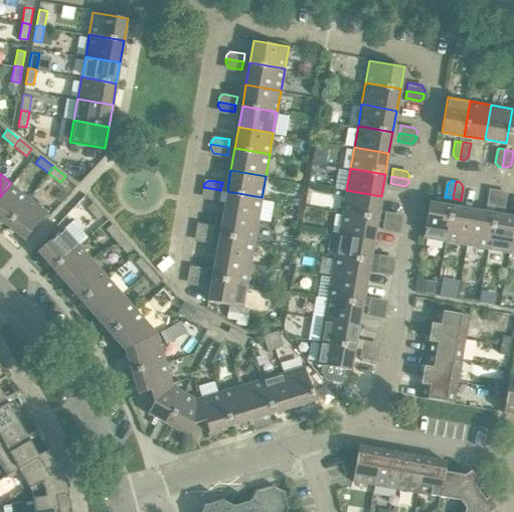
[(0,218),(7,224),(28,197),(11,183),(0,197),(0,218)]
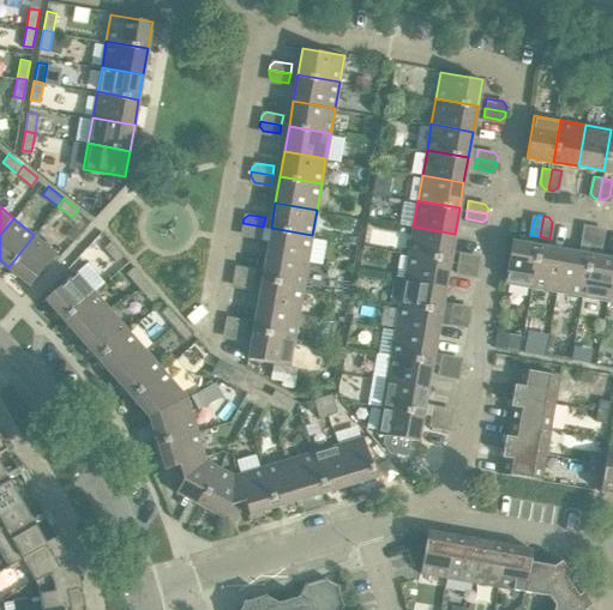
[(262,236),(263,227),(242,223),(241,229),(245,234),(262,236)]
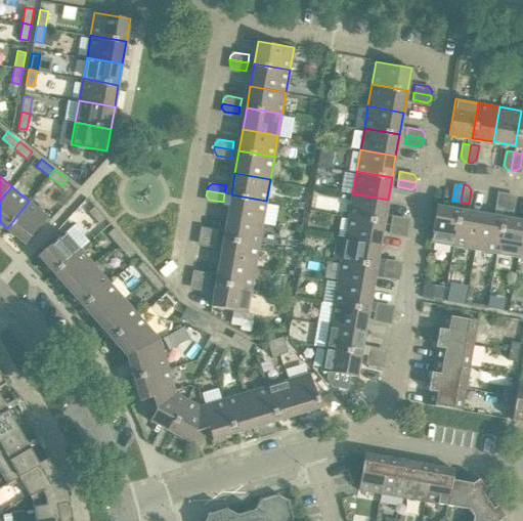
[(504,210),(508,191),(503,191),(498,194),(496,208),(504,210)]
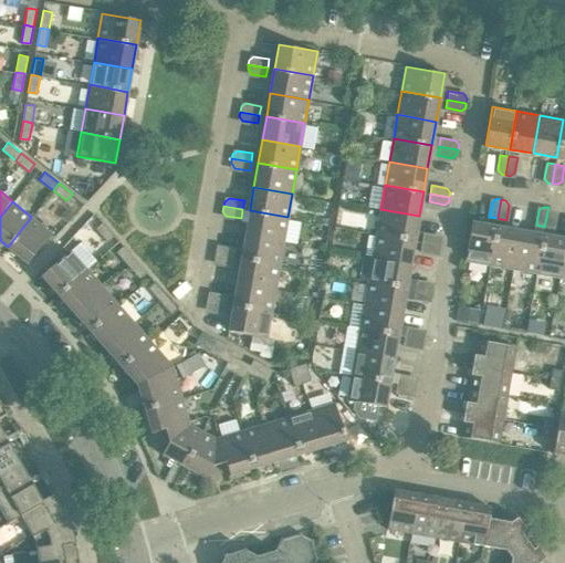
[(553,228),(556,212),(553,208),(548,207),(544,227),(553,228)]
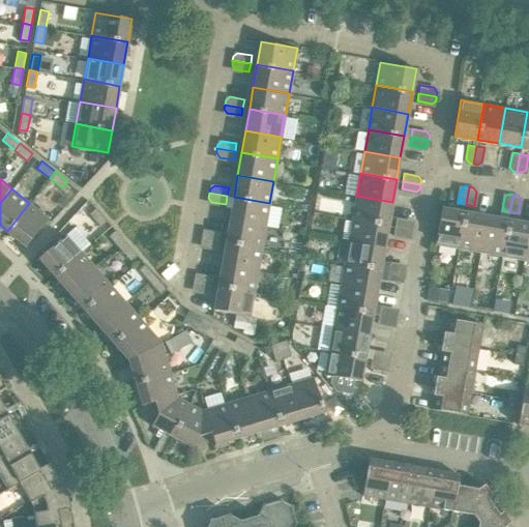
[(388,225),(392,202),(356,196),(352,217),(388,225)]
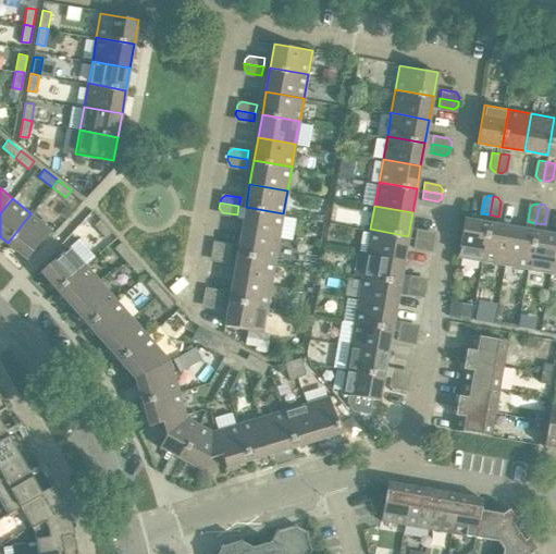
[(279,237),(283,213),(246,207),(242,231),(279,237)]
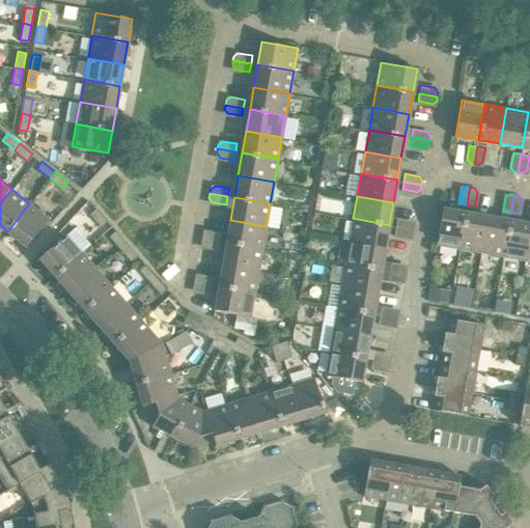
[(25,246),(48,218),(29,203),(7,231),(25,246)]
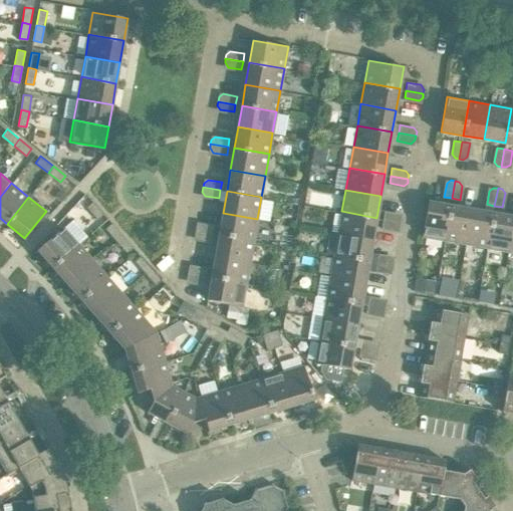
[(103,213),(95,204),(93,201),(87,206),(97,218),(103,213)]
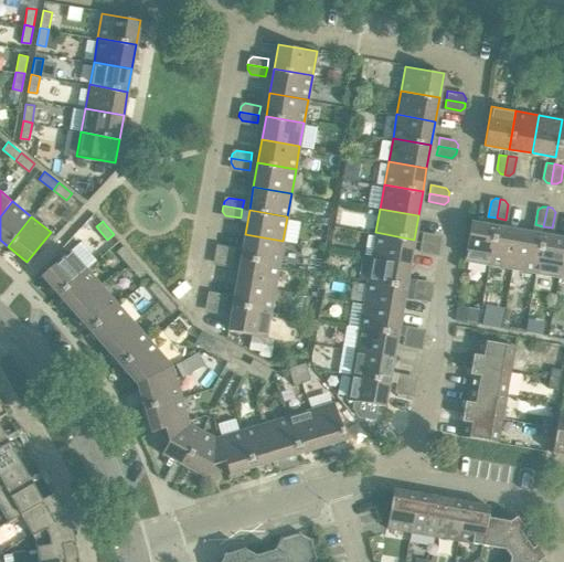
[(489,263),(496,225),(471,221),(465,258),(489,263)]
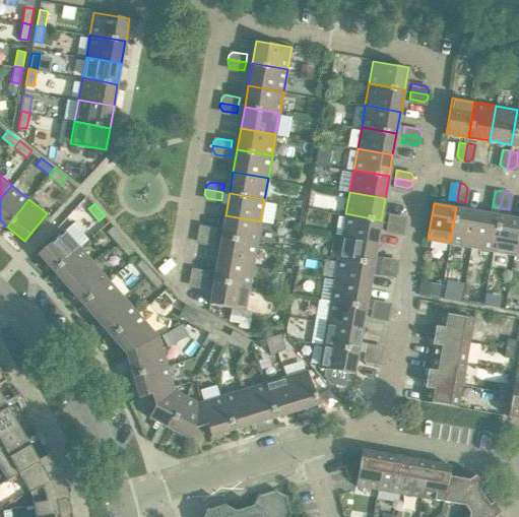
[(471,246),(477,210),(456,207),(450,242),(471,246)]
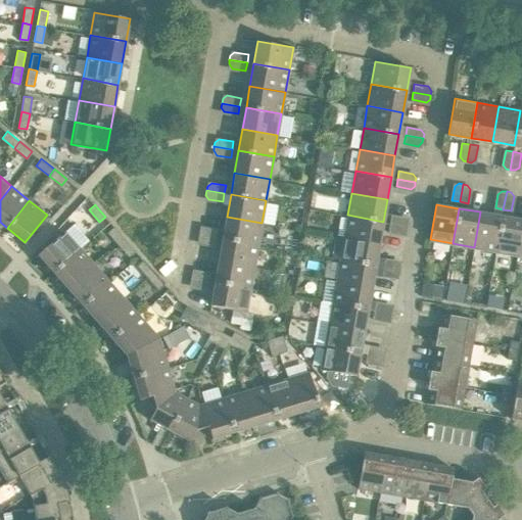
[(495,251),(502,216),(480,211),(474,247),(495,251)]
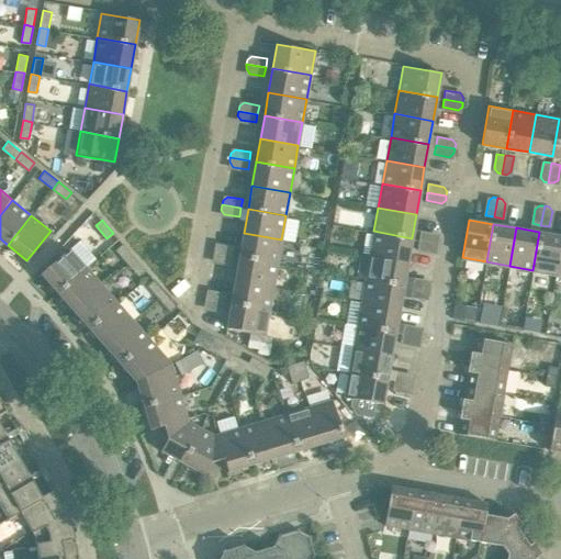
[(407,261),(412,238),(373,231),(370,255),(407,261)]
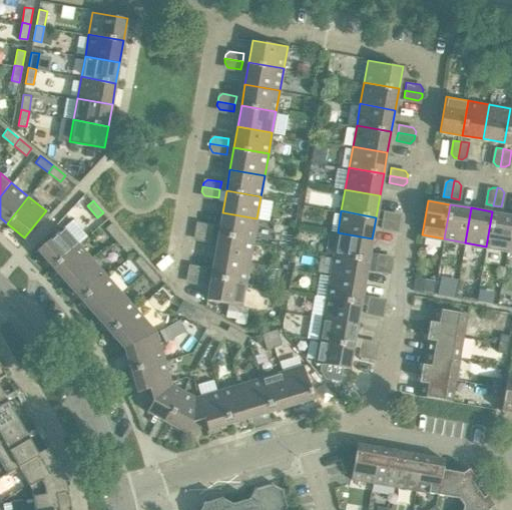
[(401,217),(398,213),(384,210),(382,218),(400,221),(401,217)]
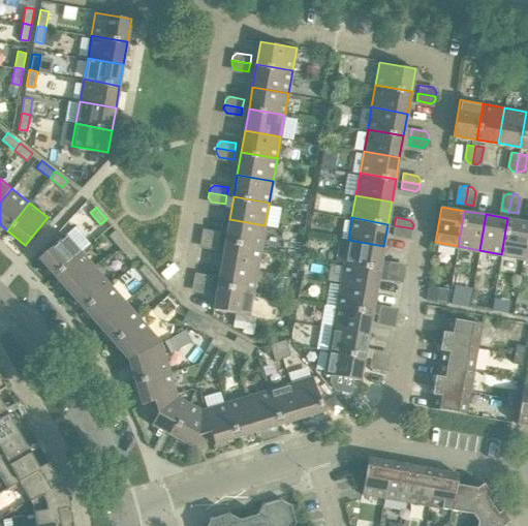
[(523,257),(527,229),(527,221),(507,218),(501,254),(523,257)]
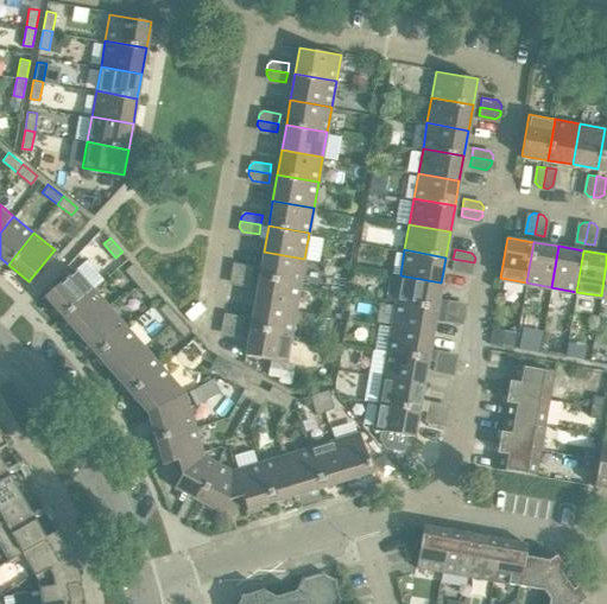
[(301,284),(304,259),(264,252),(259,277),(301,284)]
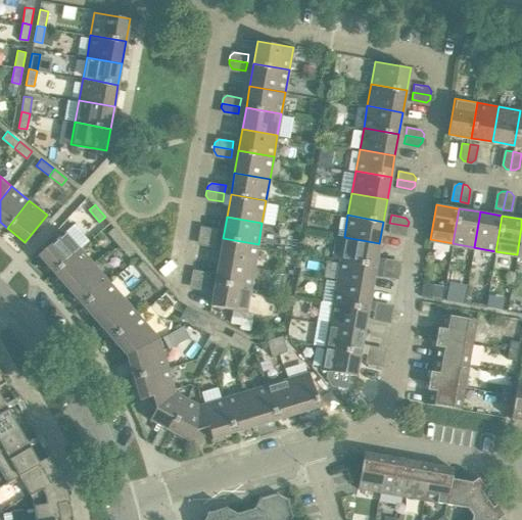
[(407,230),(408,226),(389,223),(388,231),(402,233),(407,230)]
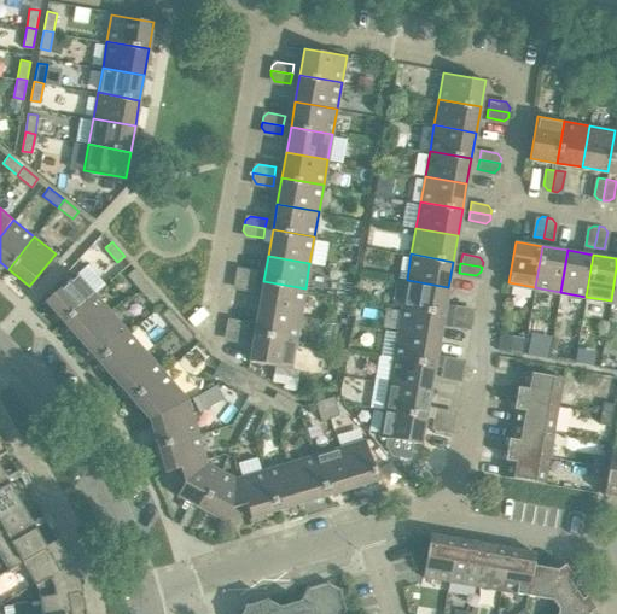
[(147,281),(134,267),(127,274),(140,288),(147,281)]
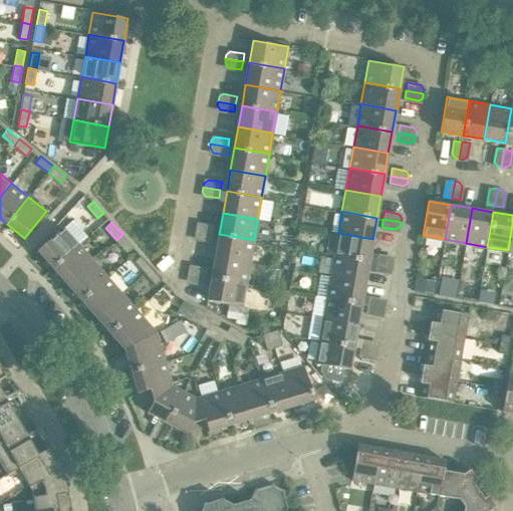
[(213,233),(214,225),(200,223),(196,226),(195,230),(213,233)]
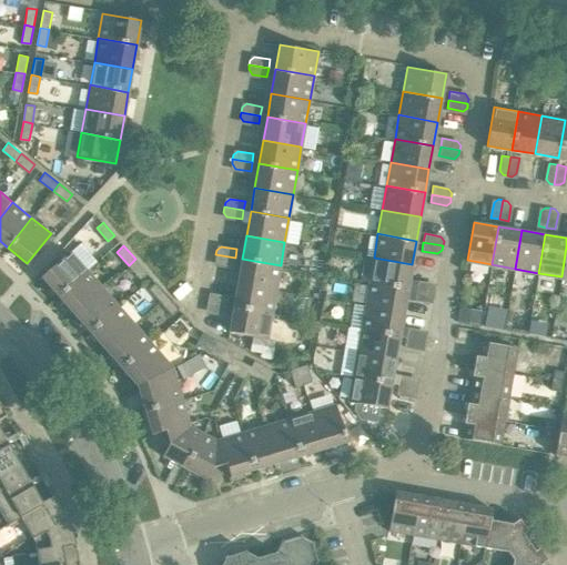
[(58,295),(87,269),(71,251),(41,276),(58,295)]
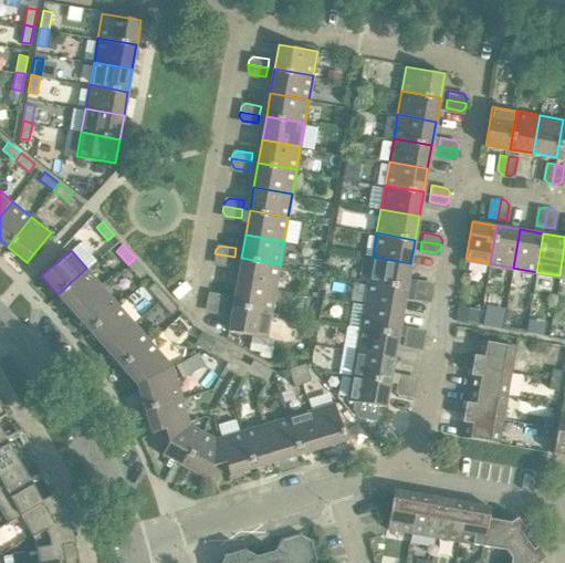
[(232,266),(234,257),(215,253),(215,258),(217,262),(232,266)]
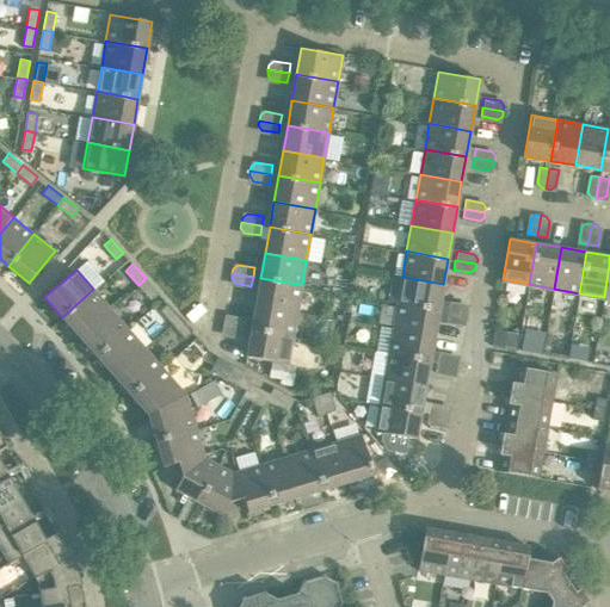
[(439,309),(443,284),(402,277),(398,302),(439,309)]
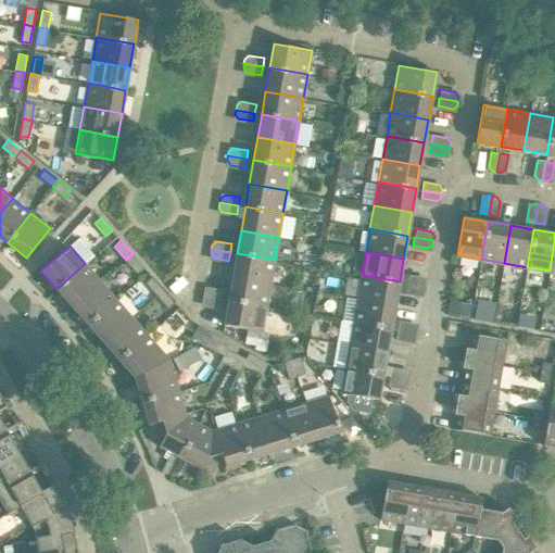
[(143,266),(133,253),(126,260),(137,273),(143,266)]
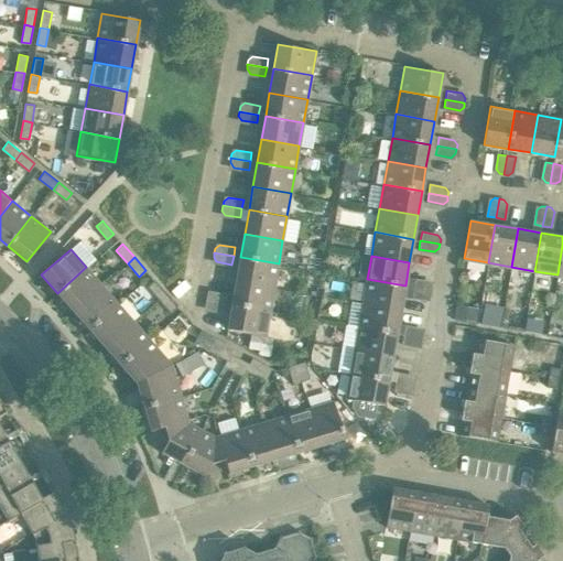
[(274,288),(279,263),(240,257),(236,280),(274,288)]
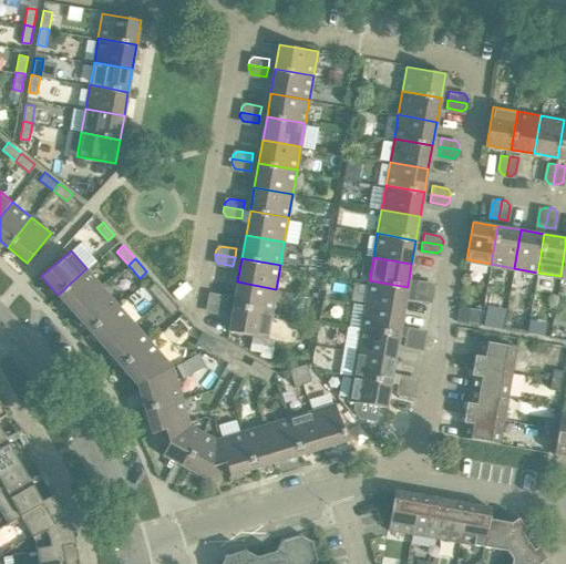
[(86,268),(58,295),(73,313),(103,287),(86,268)]
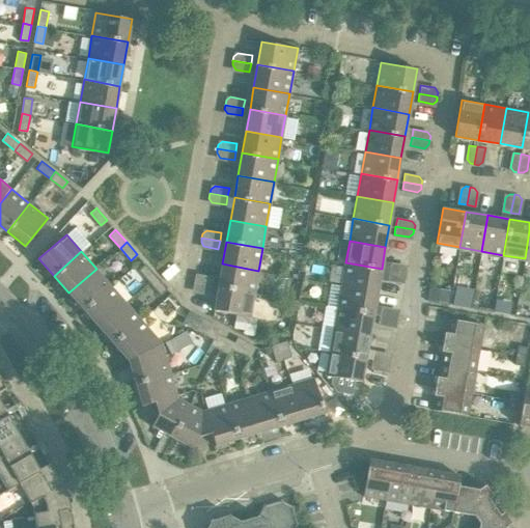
[(378,290),(382,269),(345,262),(341,284),(378,290)]
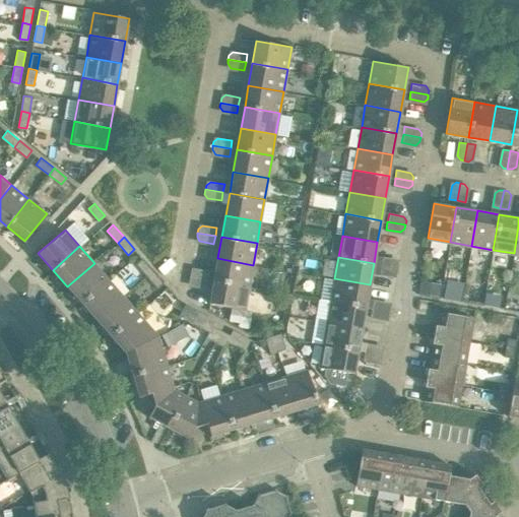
[(398,263),(395,259),(381,257),(380,264),(397,267),(398,263)]
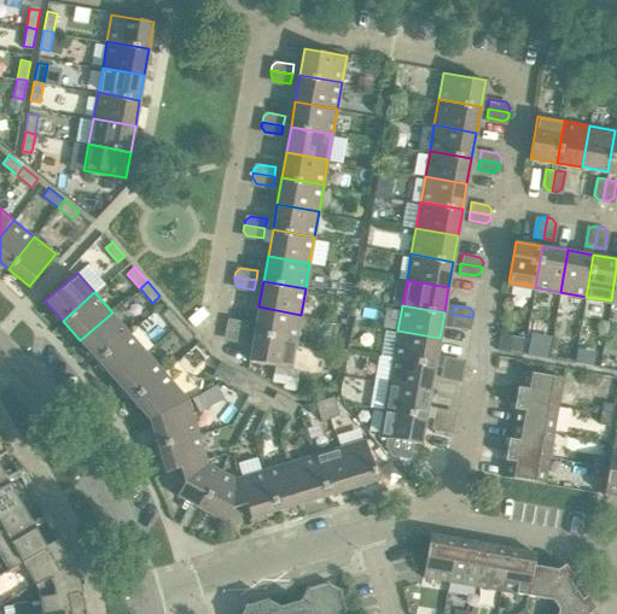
[(182,320),(169,307),(162,313),(174,327),(182,320)]
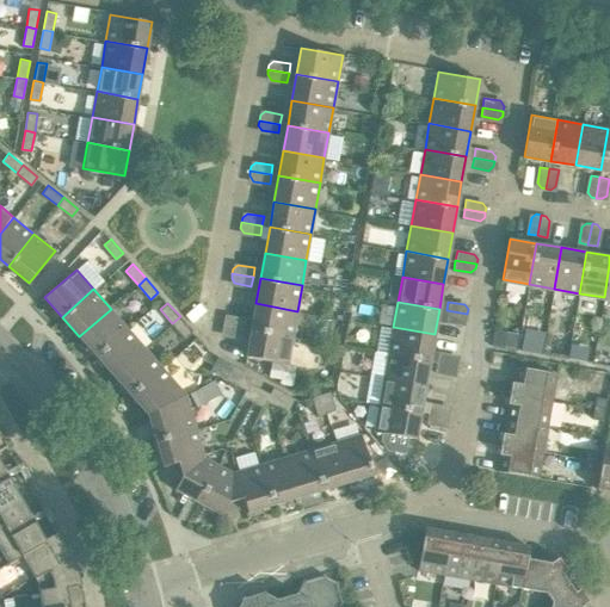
[(293,335),(297,311),(256,303),(252,328),(293,335)]
